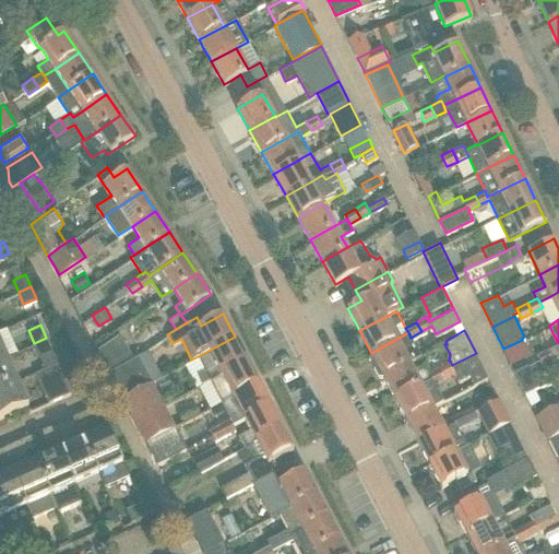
[(133,356),(119,332),(96,349),(108,370),(133,356)]
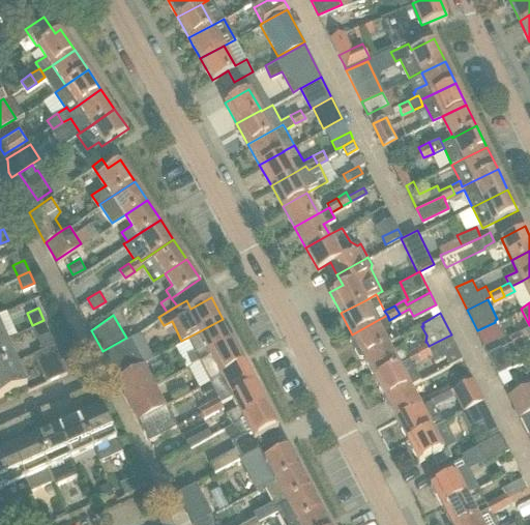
[(376,321),(352,334),(356,342),(354,343),(354,346),(357,353),(360,354),(362,353),(363,355),(387,343),(387,342),(398,336),(389,320),(387,315),(376,321)]
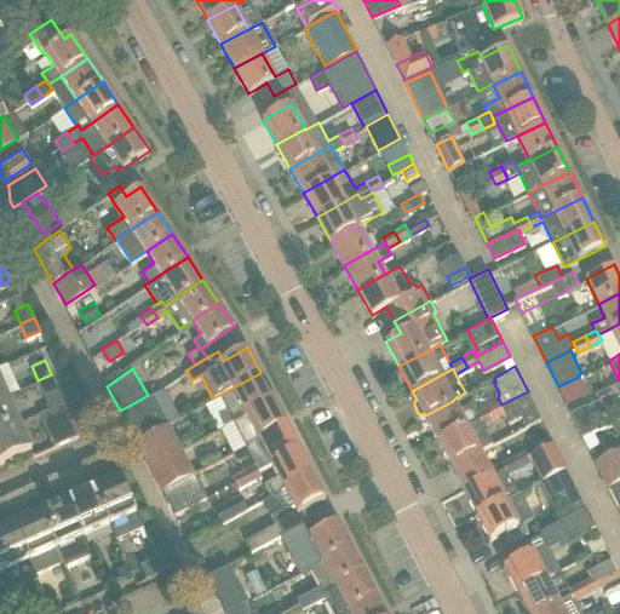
[(219,395),(228,411),(219,414),(224,424),(233,420),(246,413),(246,412),(274,397),(260,373),(219,395)]
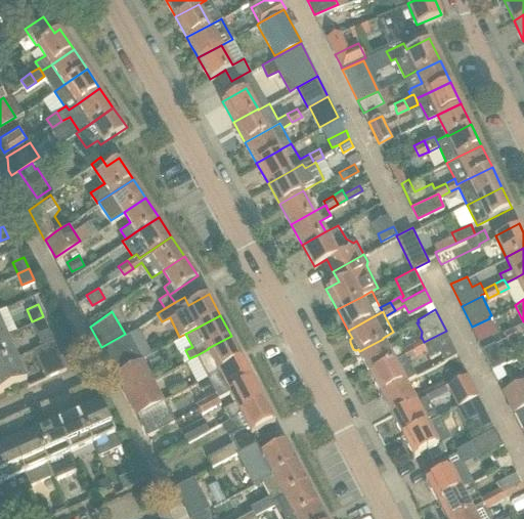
[(43,316),(32,321),(37,333),(48,328),(43,316)]
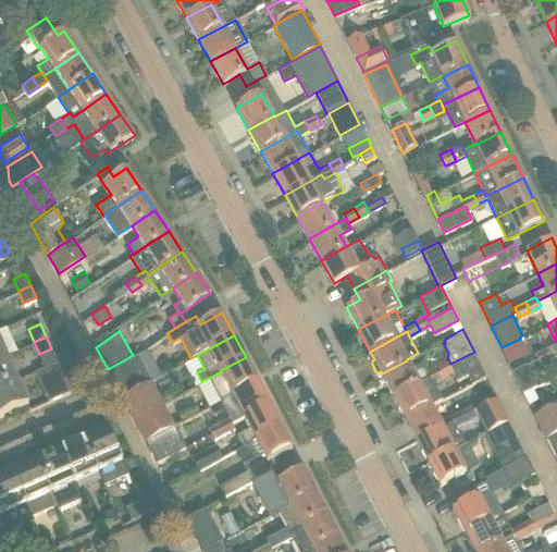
[(556,341),(556,342),(547,346),(552,356),(556,354),(556,341)]
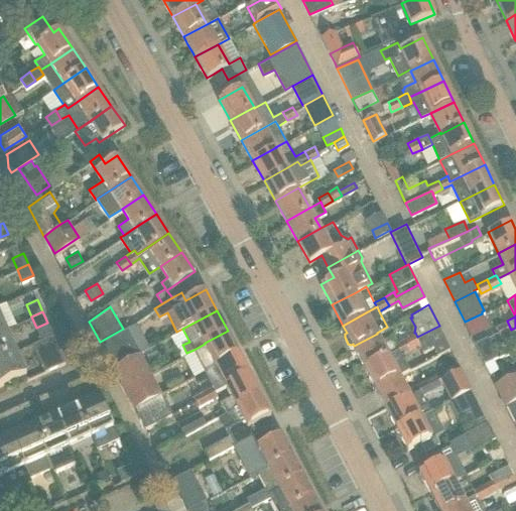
[(511,330),(507,321),(497,326),(502,335),(511,330)]
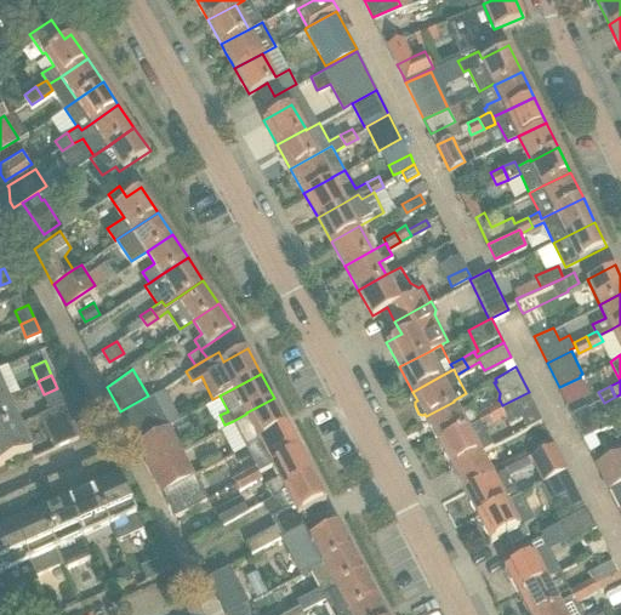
[(529,392),(502,405),(506,411),(505,411),(510,421),(522,415),(536,406),(529,392)]
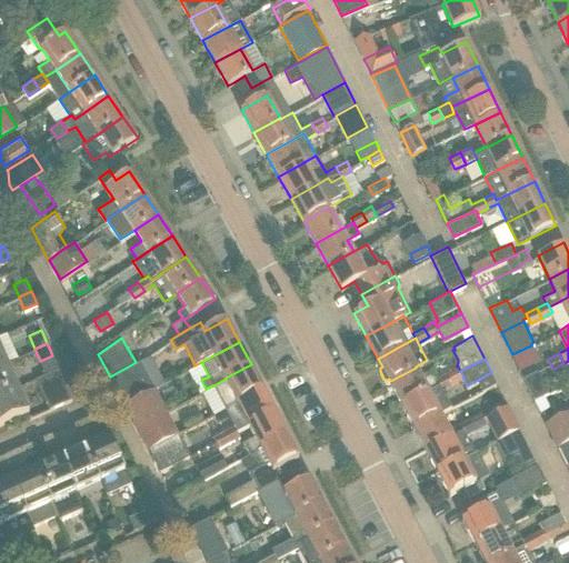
[(139,360),(136,362),(110,376),(125,402),(153,388),(139,360)]
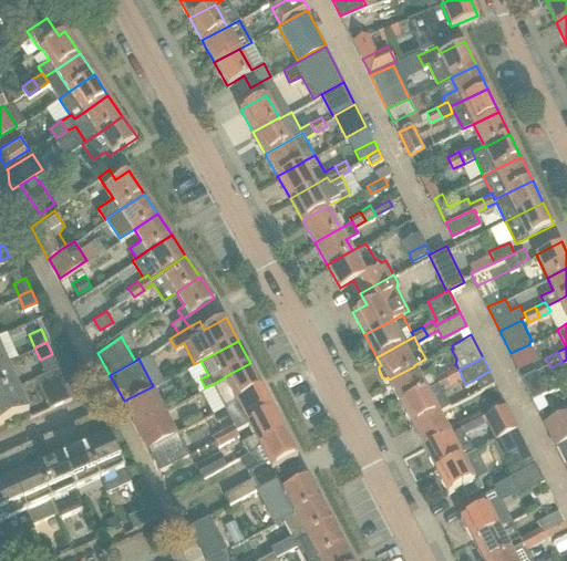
[(6,360),(0,361),(0,391),(17,383),(6,360)]
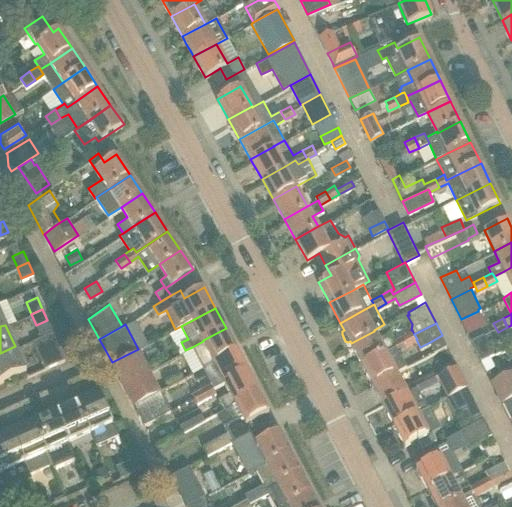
[(203,341),(192,347),(203,367),(214,361),(213,361),(236,349),(226,328),(203,340),(203,341)]
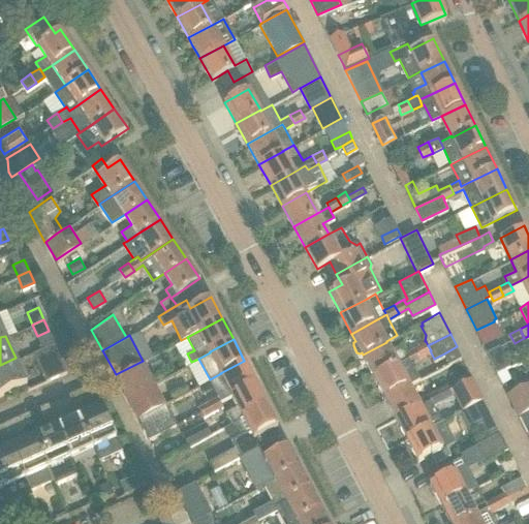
[(41,346),(42,347),(34,350),(47,379),(67,370),(54,341),(41,346)]
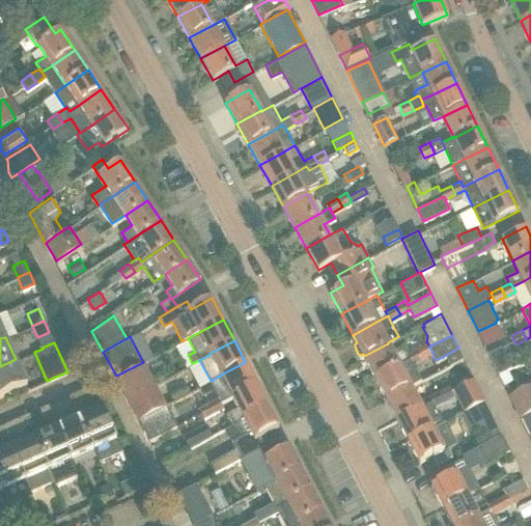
[(427,342),(426,342),(417,348),(422,357),(431,352),(432,352),(429,347),(427,342)]
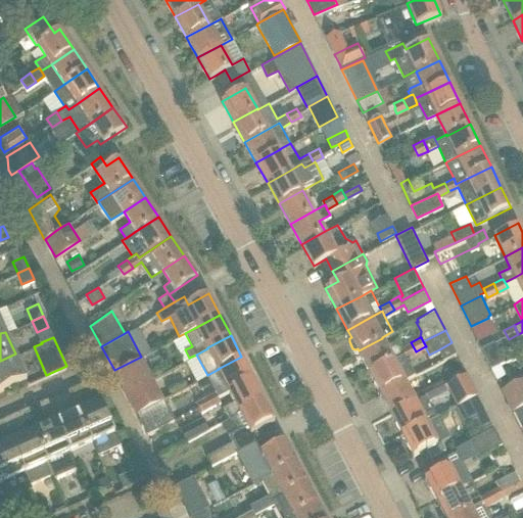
[(392,358),(403,352),(401,347),(397,340),(386,345),(382,338),(359,350),(369,371),(393,359),(392,358)]
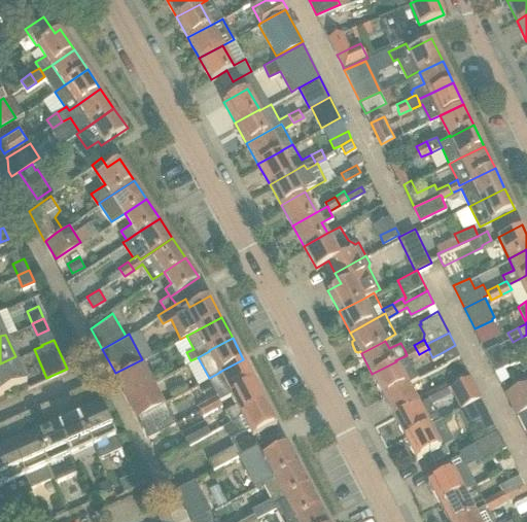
[(419,354),(414,345),(405,350),(407,355),(409,359),(419,354)]
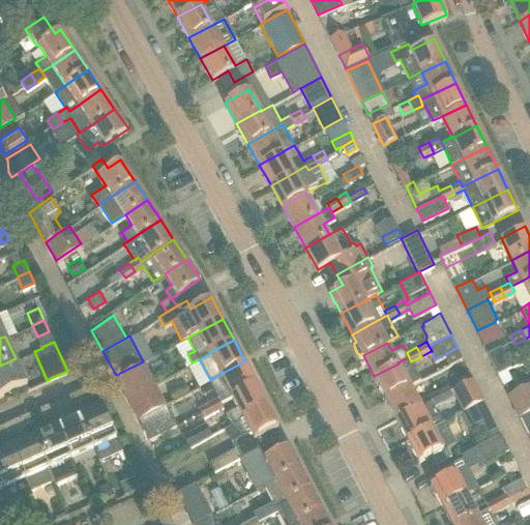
[(505,354),(492,360),(497,372),(505,368),(510,366),(505,354)]
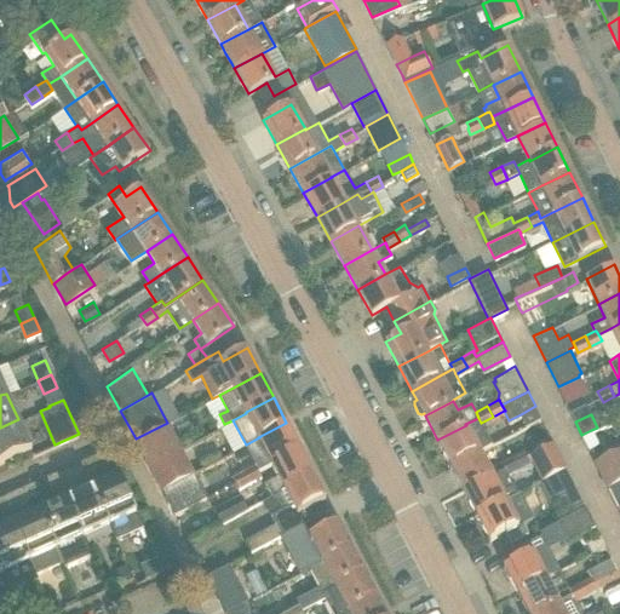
[(482,425),(481,423),(478,418),(465,424),(466,425),(437,440),(451,464),(478,449),(478,448),(491,442),(484,430),(486,425),(482,425)]
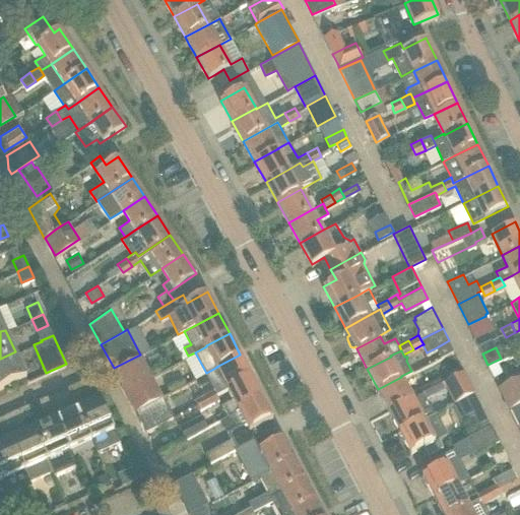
[(0,386),(25,375),(15,351),(0,359),(0,386)]
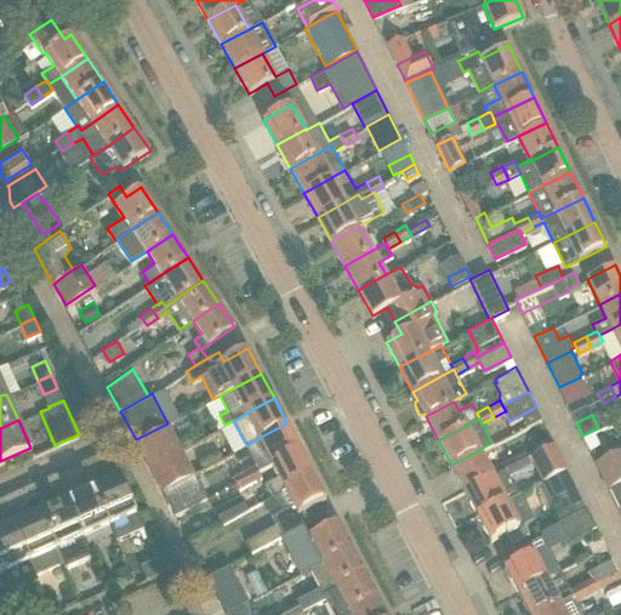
[(148,466),(181,448),(167,423),(135,440),(148,466)]
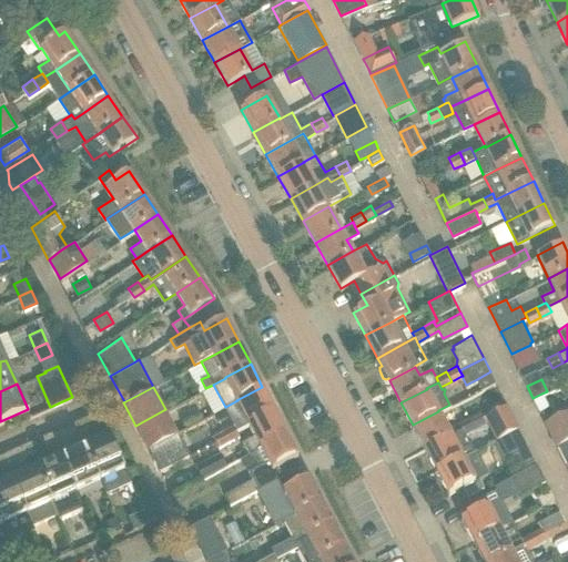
[(237,400),(225,407),(234,425),(237,429),(247,423),(249,423),(249,422),(274,409),(262,387),(236,400),(237,400)]
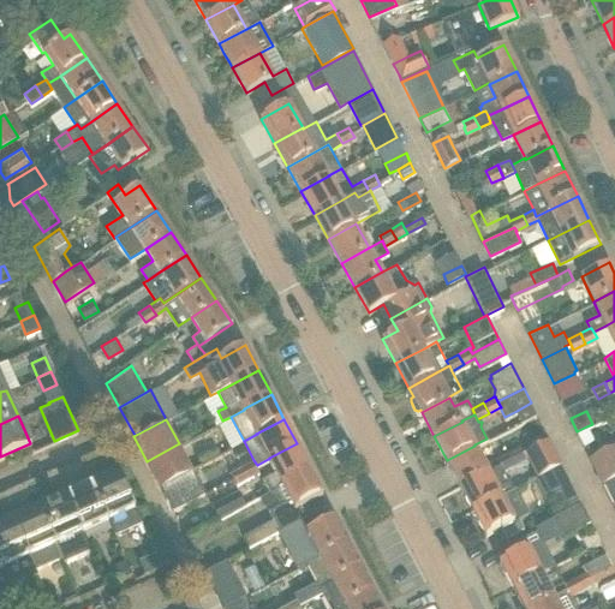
[(586,427),(577,431),(584,443),(592,440),(593,440),(586,427)]
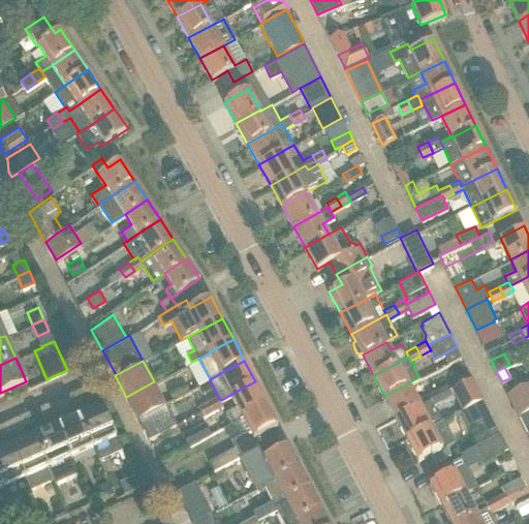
[(462,409),(483,398),(471,376),(452,387),(462,408),(461,408),(462,409)]
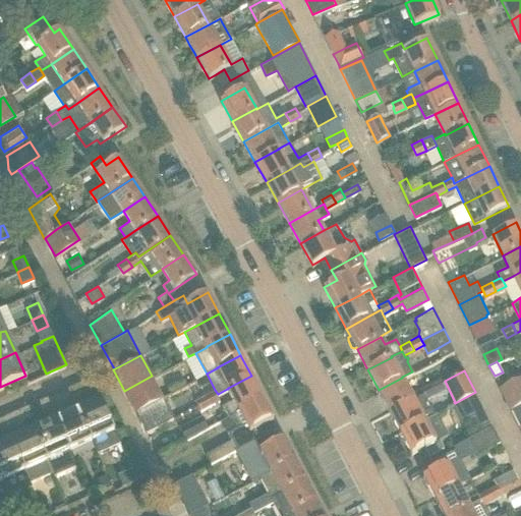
[(152,376),(124,391),(135,411),(136,411),(162,397),(152,376)]
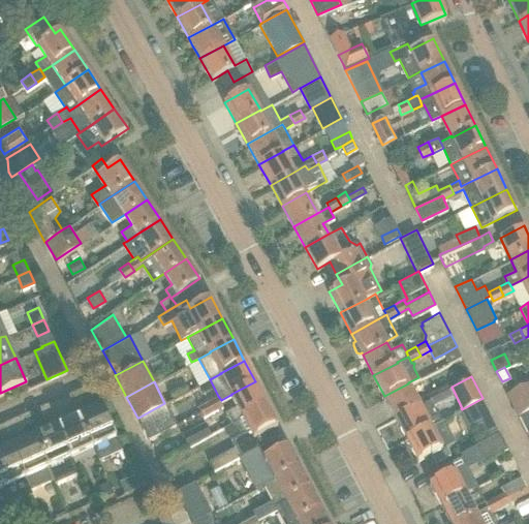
[(236,405),(225,410),(231,422),(243,415),(242,414),(266,402),(255,381),(231,394),(231,395),(230,395),(236,405)]
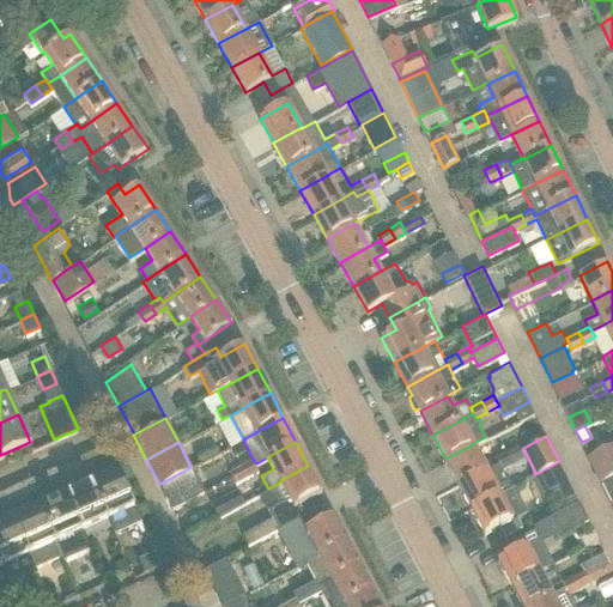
[(612,442),(588,455),(601,480),(612,473),(612,442)]
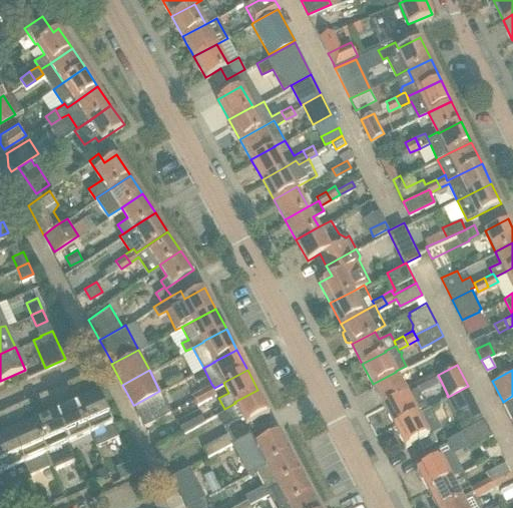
[(396,372),(373,384),(384,405),(407,392),(396,372)]
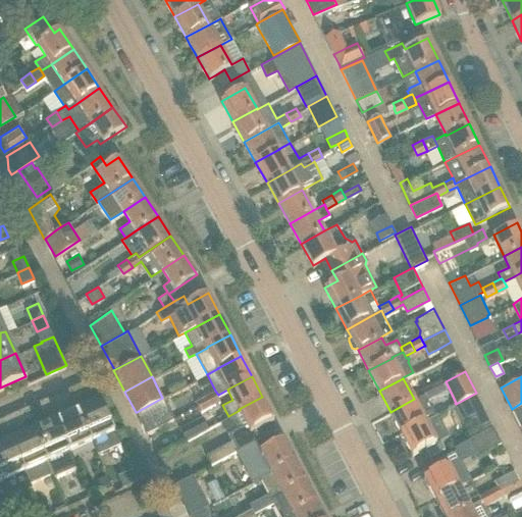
[(84,400),(76,383),(68,388),(75,403),(84,400)]
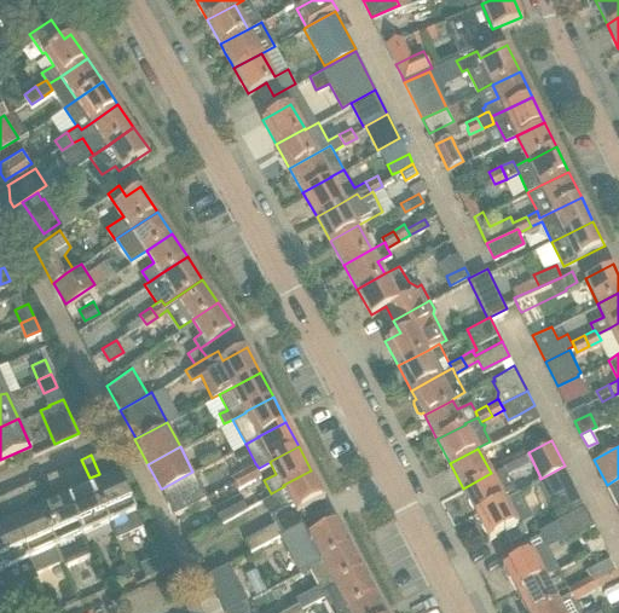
[(518,464),(513,455),(501,461),(503,466),(507,472),(518,464)]
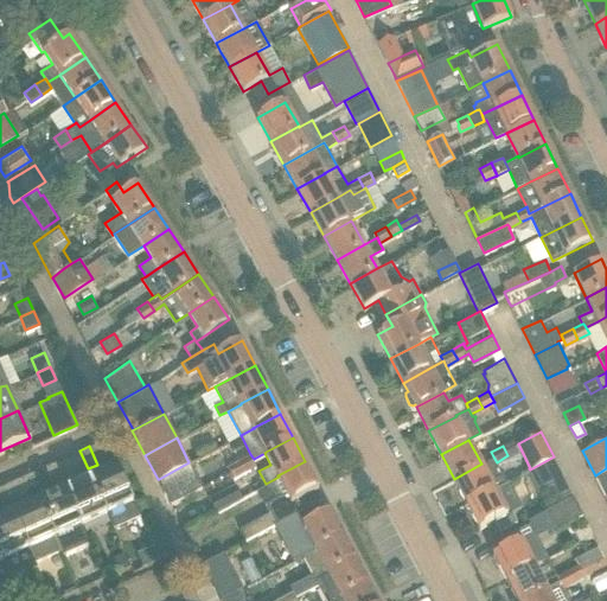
[(88,468),(80,451),(70,454),(78,473),(88,468)]
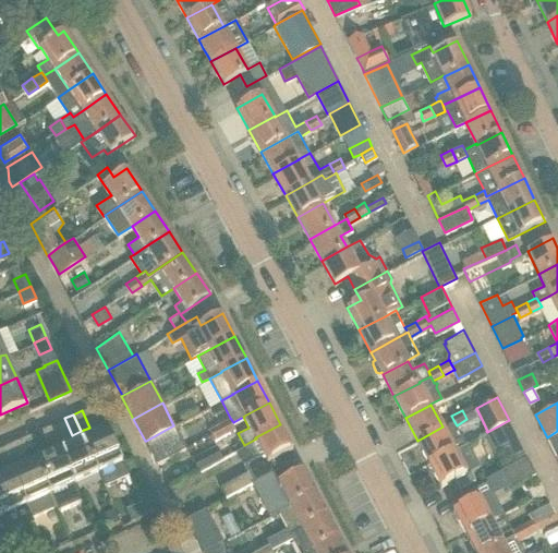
[(230,418),(220,423),(225,433),(235,428),(233,422),(230,418)]
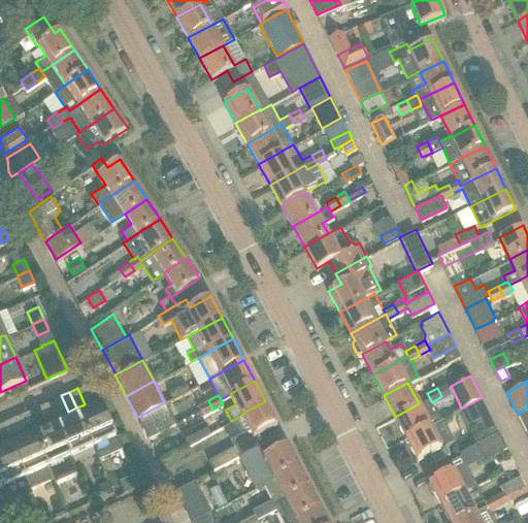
[(419,403),(395,417),(405,437),(440,419),(432,402),(429,397),(419,403)]
